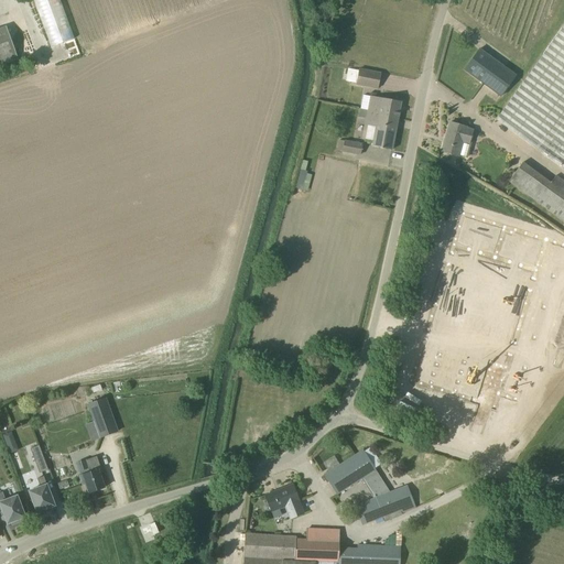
[(60,0),(33,0),(51,47),(74,39),(60,0)]
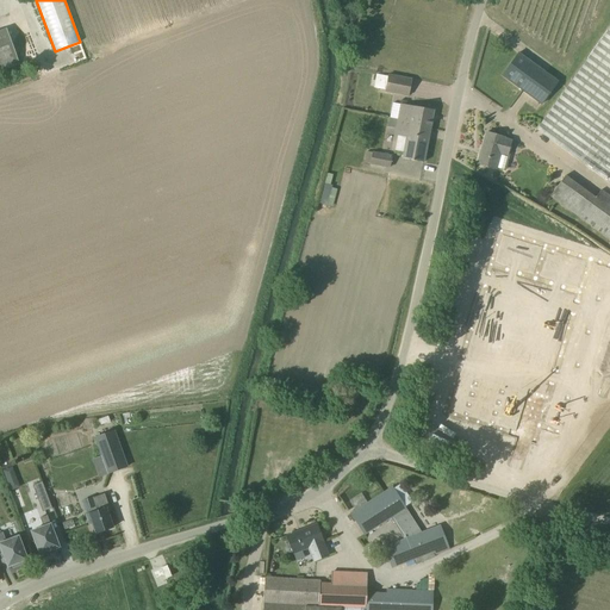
[(609,27),(536,130),(609,182),(609,27)]
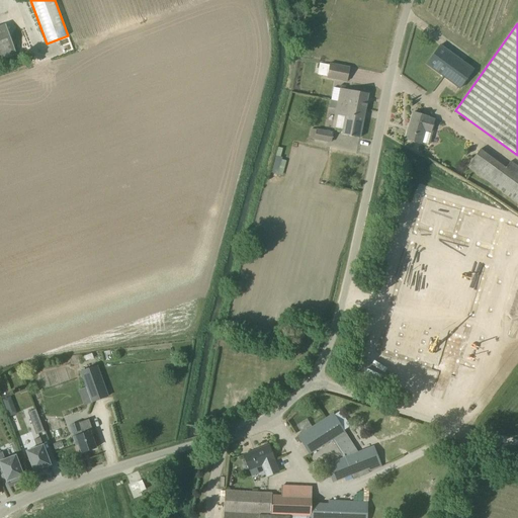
[(460,89),(475,70),(440,45),(426,65),(460,89)]
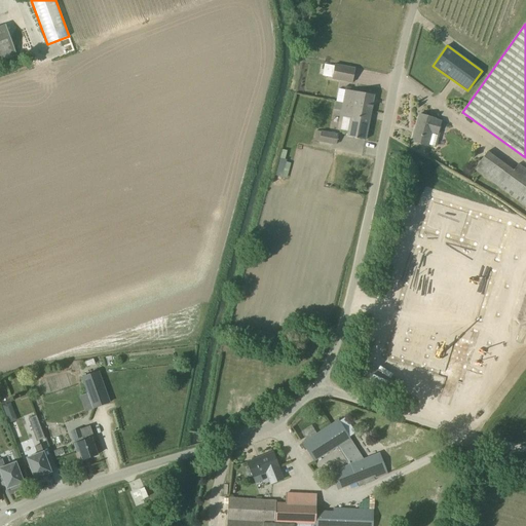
[(352,82),(355,69),(335,65),(332,79),(352,82)]
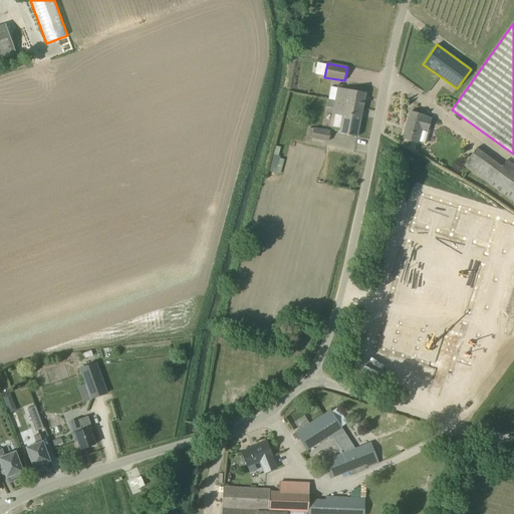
[(337,88),(335,100),(345,102),(344,104),(362,107),(365,93),(337,87),(337,88)]
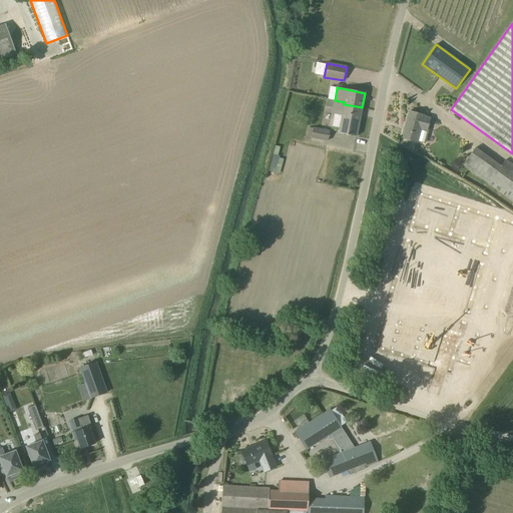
[(332,127),(340,129),(339,133),(356,136),(362,107),(344,104),(345,102),(335,100),(333,106),(333,110),(333,114),(334,114),(332,127)]
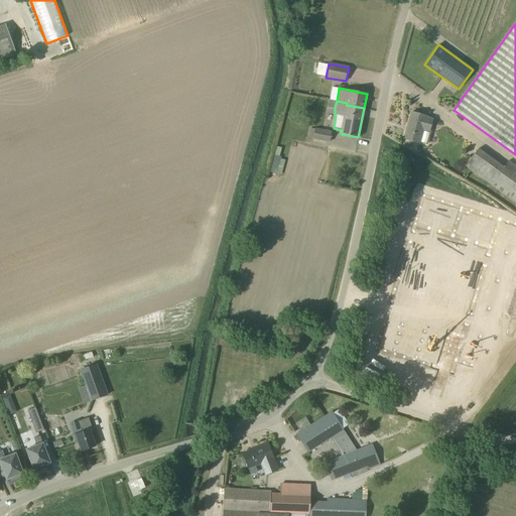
[(425,144),(429,133),(427,132),(431,118),(411,112),(404,139),(418,143),(418,142),(425,144)]
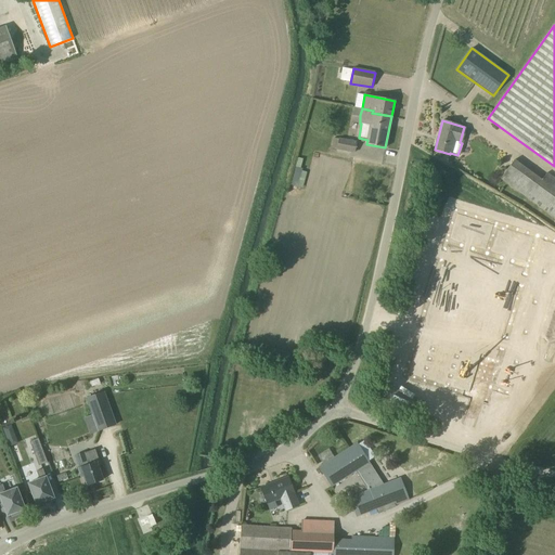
[(339,139),(334,138),(332,147),(337,149),(355,152),(357,142),(339,139)]
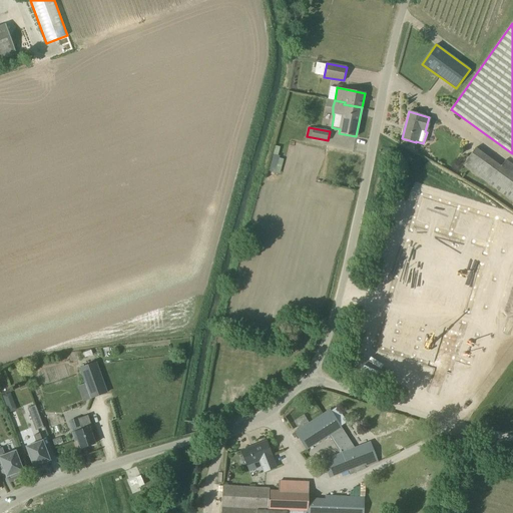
[(501,166),(476,148),(463,165),(512,201),(512,164),(506,160),(501,166)]
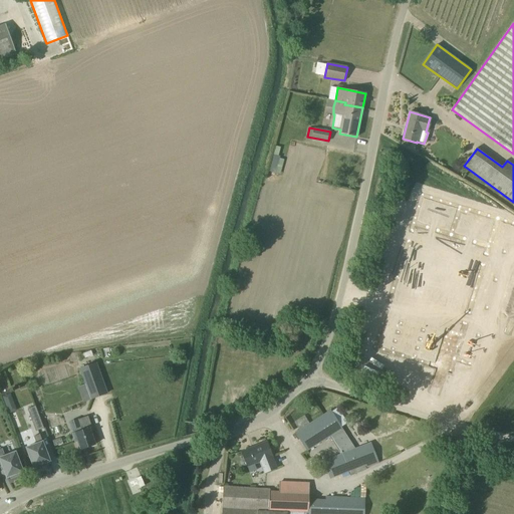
[(278,181),(284,160),(279,159),(280,157),(278,156),(274,155),(268,176),(267,178),(278,181)]
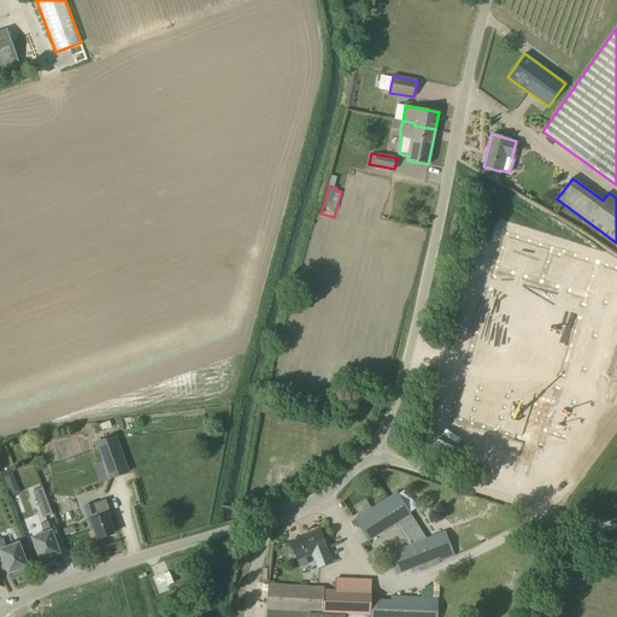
[(505,233),(450,418),(542,446),(599,262),(505,233)]
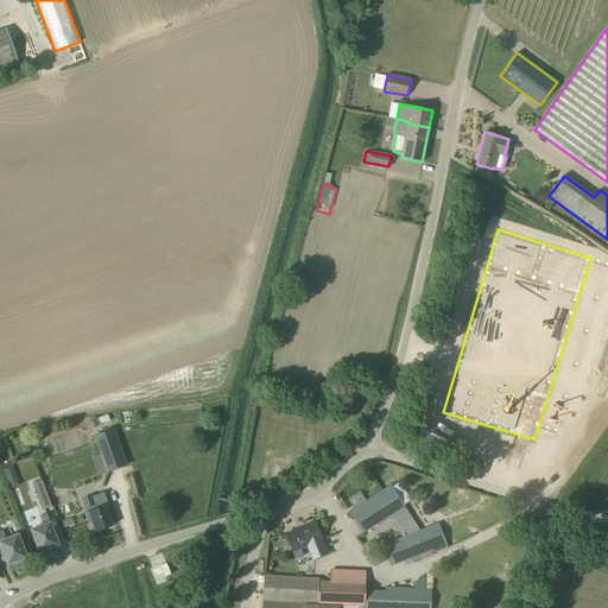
[(127,466),(114,428),(94,436),(100,455),(107,473),(127,466)]
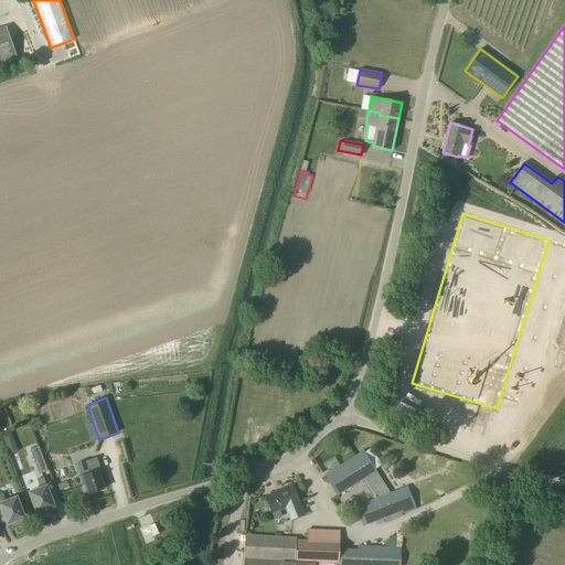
[(2,435),(7,447),(16,444),(11,432),(2,435)]
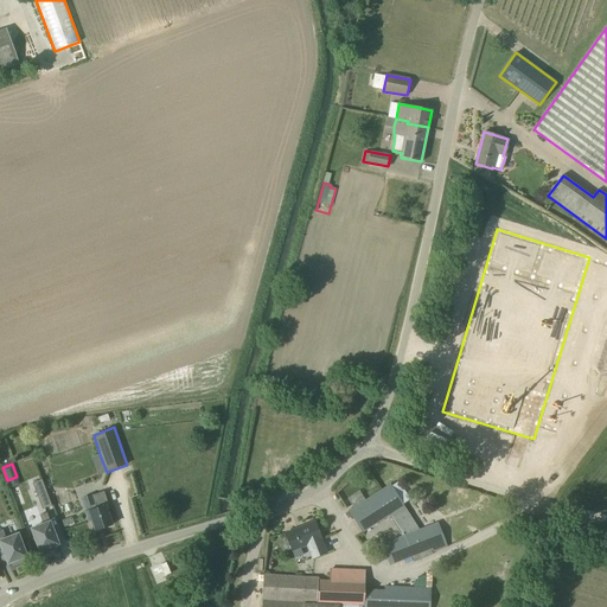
[(43,509),(51,505),(42,479),(32,481),(43,509)]
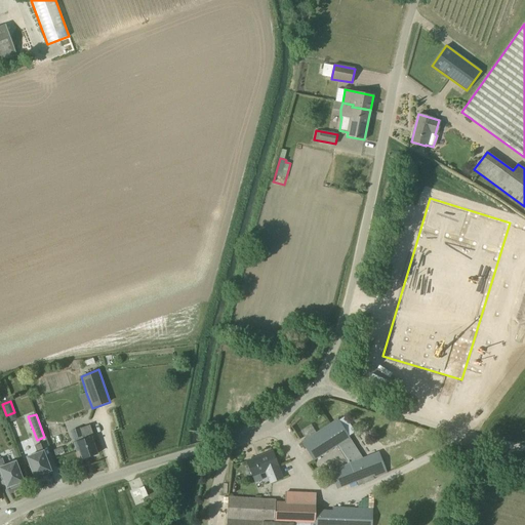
[(372,475),(386,470),(379,452),(363,458),(338,419),(301,442),(307,451),(314,460),(336,446),(349,465),(330,471),(337,489),(356,482),(358,486),(374,480),(372,475)]
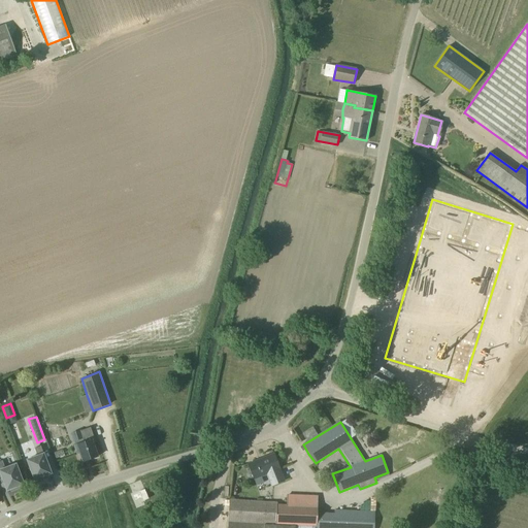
[(84,461),(97,457),(92,439),(94,438),(91,427),(71,433),(76,446),(74,446),(77,454),(80,453),(84,461)]
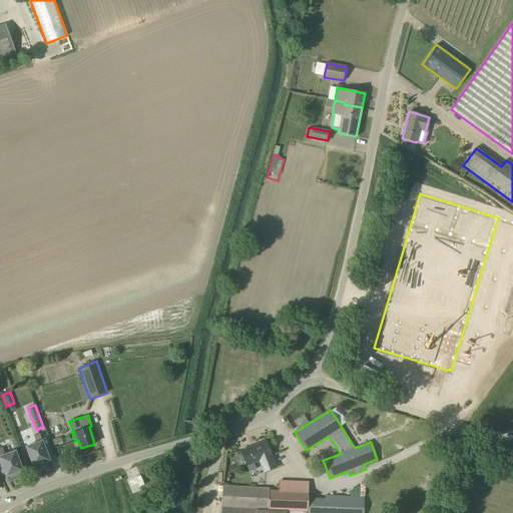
[(38,467),(47,464),(46,461),(50,460),(39,433),(34,435),(36,443),(26,447),(33,466),(37,465),(38,467)]
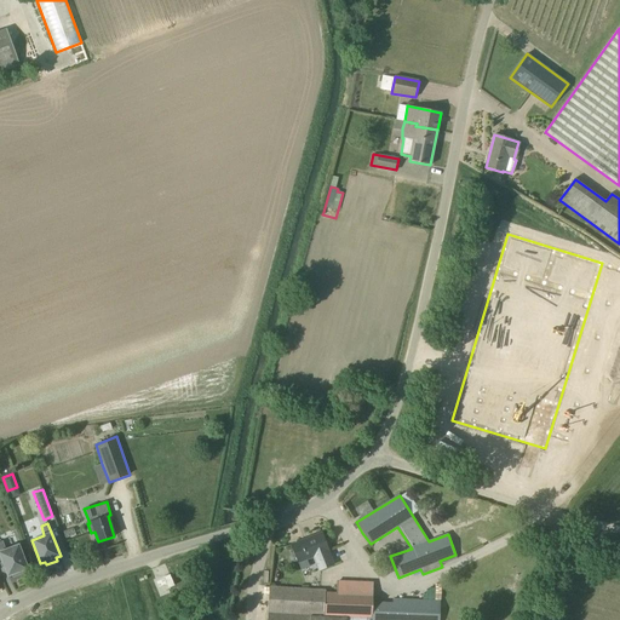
[(334,562),(322,533),(291,545),(294,554),(292,554),(291,555),(290,557),(291,560),(292,561),(294,561),(297,560),(297,562),(313,556),(317,569),(334,562)]
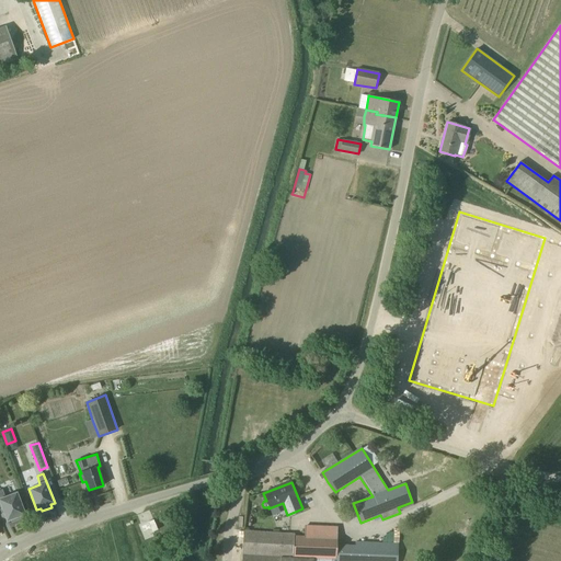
[(6,497),(2,489),(0,490),(0,502),(8,522),(11,519),(12,522),(22,518),(21,516),(25,514),(16,493),(6,497)]
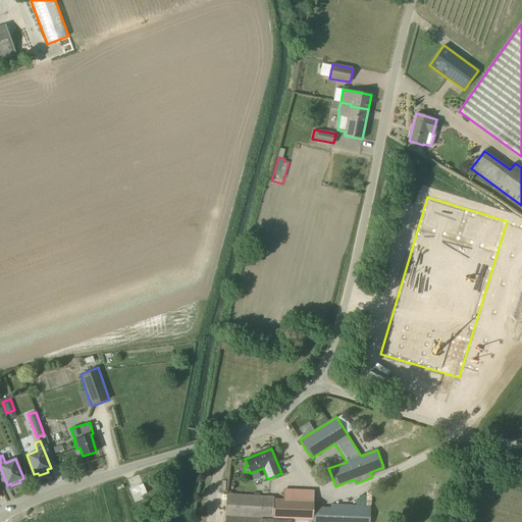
[(414,459),(398,467),(401,472),(417,464),(414,459)]
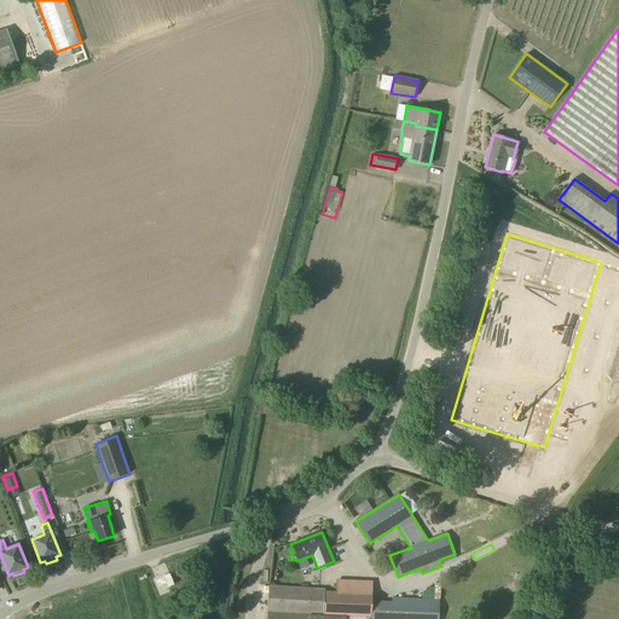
[(429,573),(409,578),(411,585),(431,579),(429,573)]
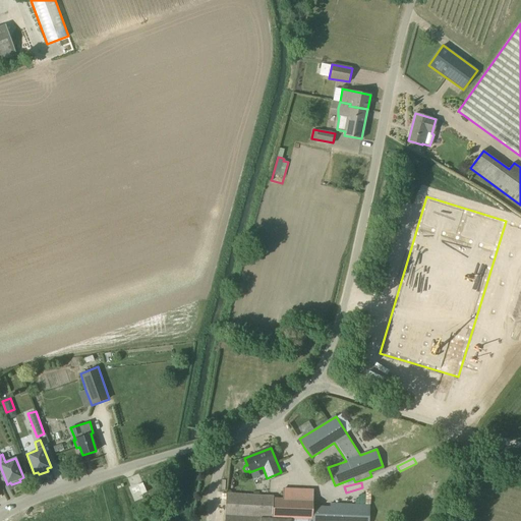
[(313,488),(283,487),(283,499),(274,498),(274,497),(227,494),(225,520),(369,520),(370,505),(330,503),(330,507),(312,506),(313,488)]
